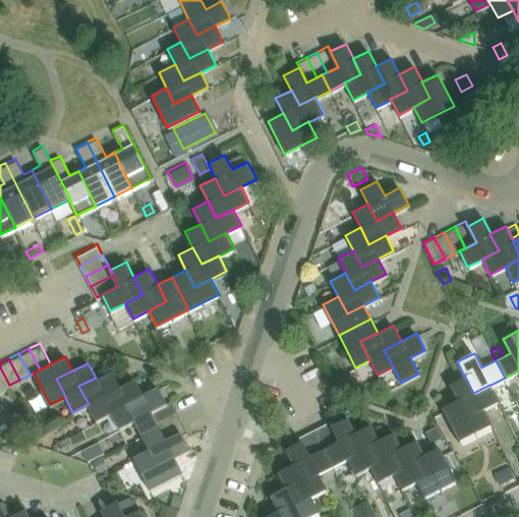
[(0,390),(9,385),(0,367),(0,390)]
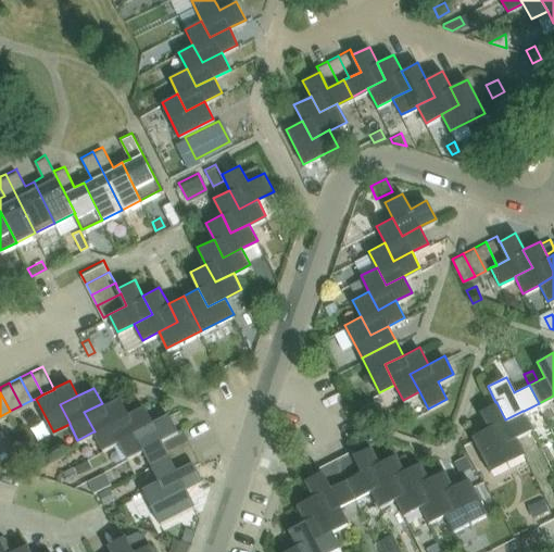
[(102,448),(118,439),(109,419),(126,411),(118,396),(102,403),(84,412),(95,431),(93,431),(102,448)]
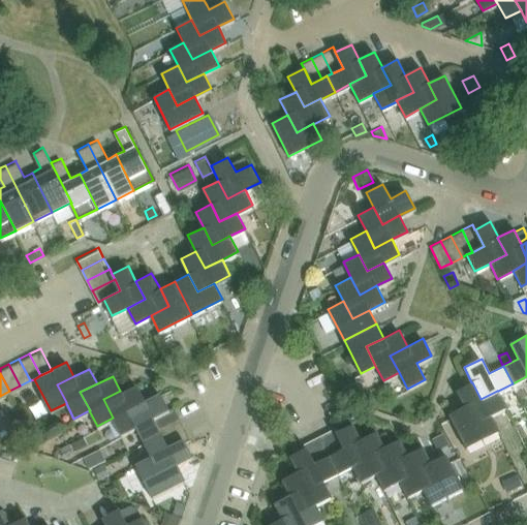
[(456,390),(464,405),(473,422),(490,413),(490,414),(505,406),(498,391),(497,391),(481,399),(472,382),(471,382),(456,390)]
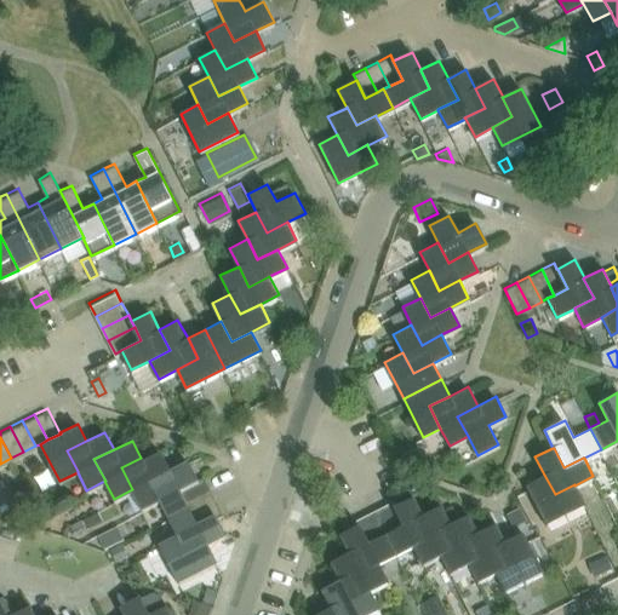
[(148,477),(169,467),(159,449),(141,459),(141,458),(121,467),(132,489),(142,510),(159,500),(160,500),(148,477)]
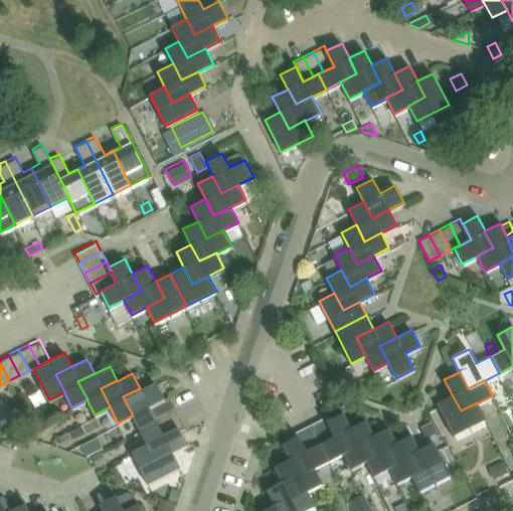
[(148,404),(163,396),(155,381),(140,388),(123,396),(133,415),(132,415),(140,430),(157,421),(154,416),(148,404)]
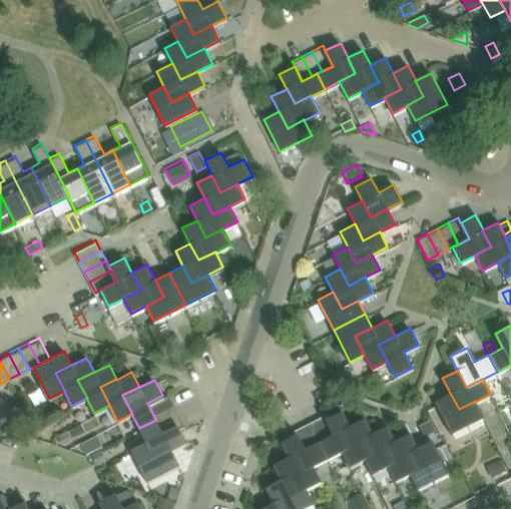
[(174,404),(168,394),(168,393),(162,395),(147,403),(153,415),(174,404)]
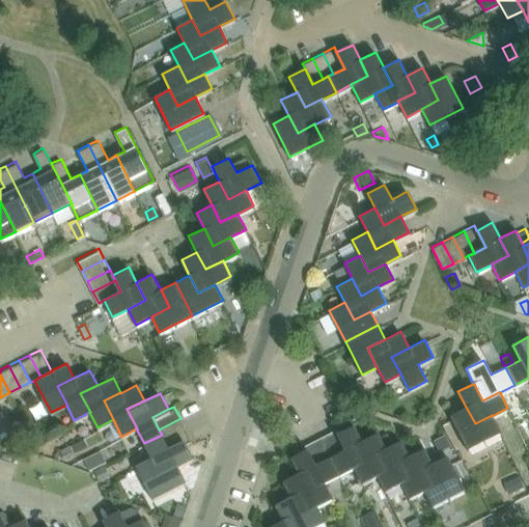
[(497,425),(492,416),(492,415),(475,423),(466,407),(450,414),(456,427),(468,447),(501,431),(497,425)]
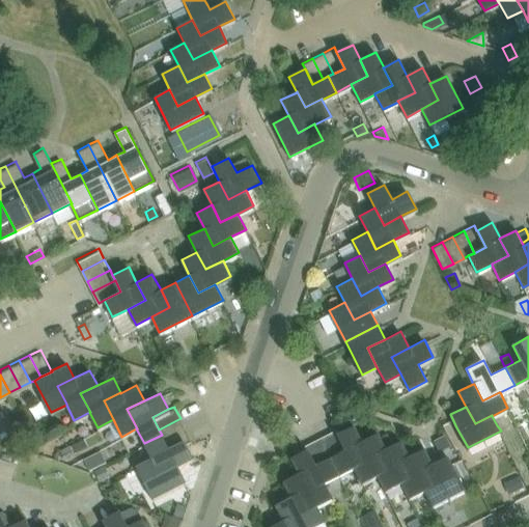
[(164,439),(185,428),(181,418),(159,430),(162,435),(164,439)]
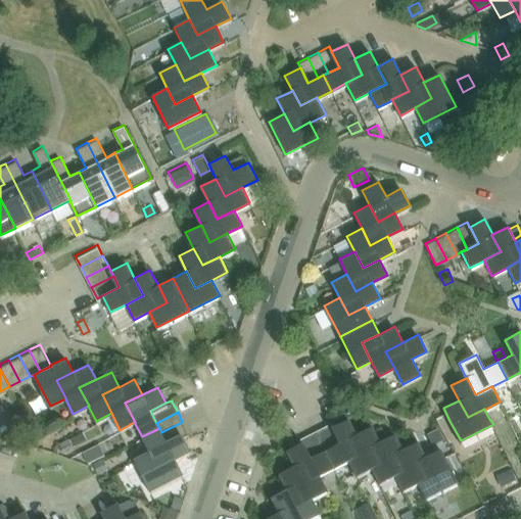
[(333,469),(347,462),(346,461),(363,452),(356,436),(356,435),(348,420),(331,428),(330,428),(338,443),(329,447),(323,451),(333,469)]
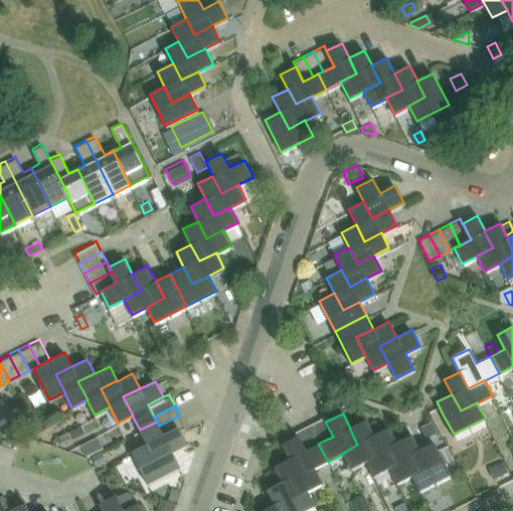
[(165,437),(179,430),(185,427),(179,415),(159,426),(165,437)]
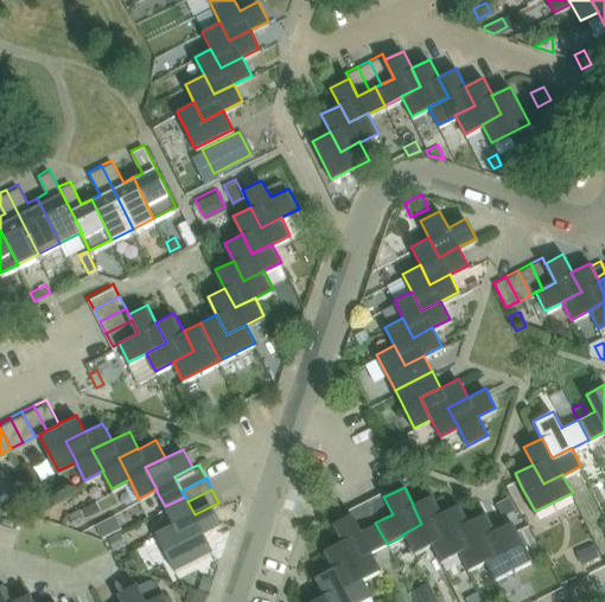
[(382,519),(393,514),(383,497),(384,497),(382,491),(370,497),(382,519)]
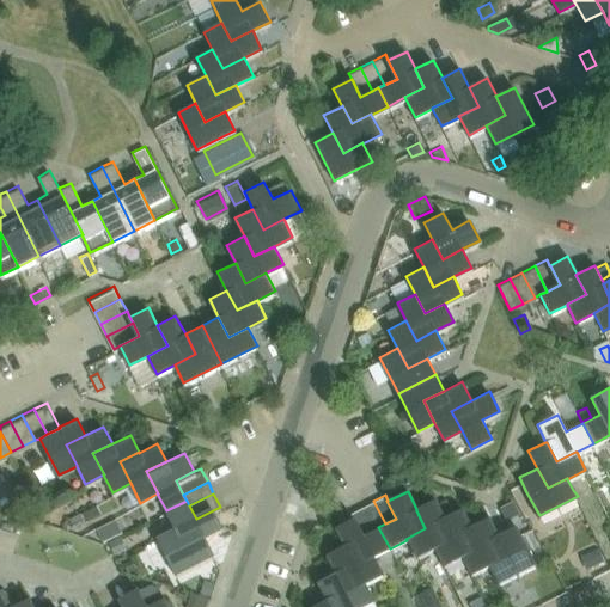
[(511,500),(498,506),(505,519),(517,513),(511,500)]
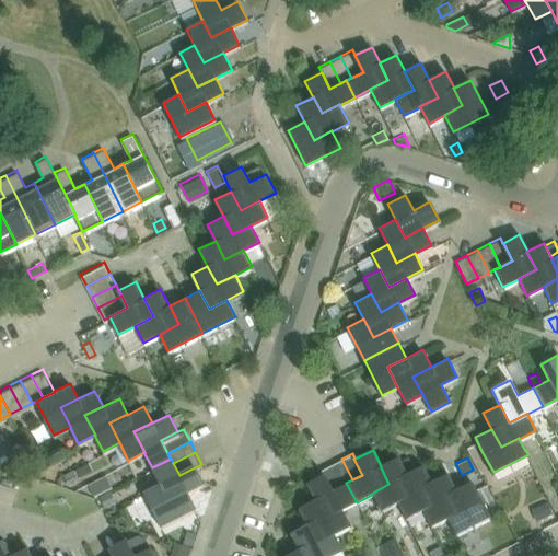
[(171,459),(152,467),(160,483),(169,500),(187,491),(202,484),(195,467),(179,475),(173,463),(171,459)]
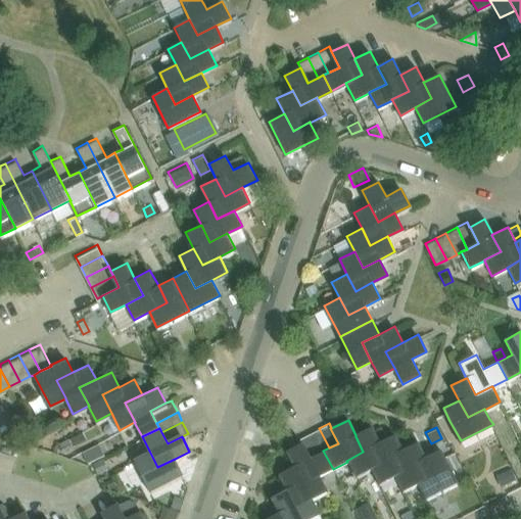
[(319,428),(309,433),(319,453),(323,451),(329,447),(319,428)]
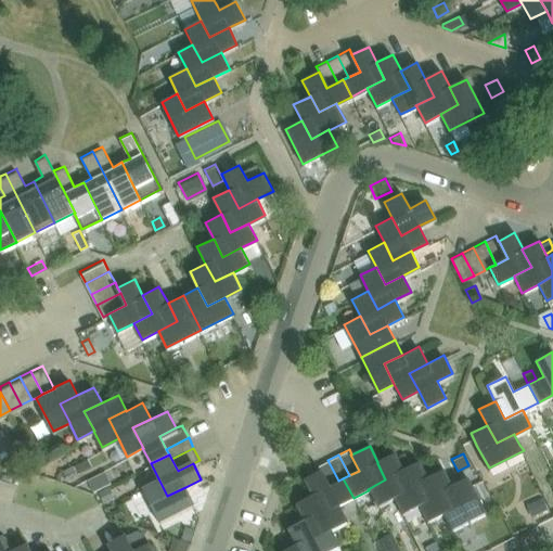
[(400,471),(401,471),(394,455),(377,462),(377,463),(385,479),(368,489),(369,490),(376,505),(393,498),(393,497),(409,488),(400,471)]
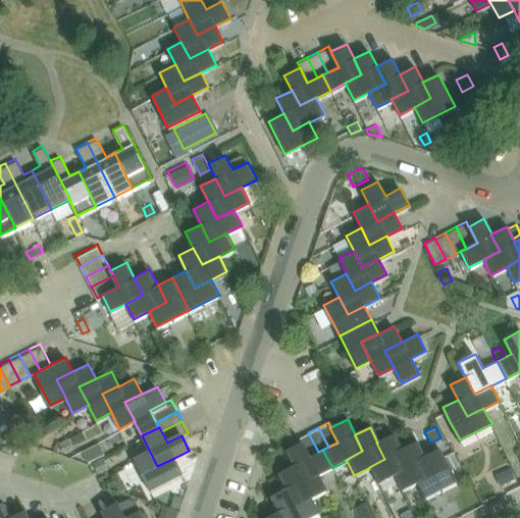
[(318,452),(308,432),(298,437),(301,443),(302,443),(309,457),(318,452)]
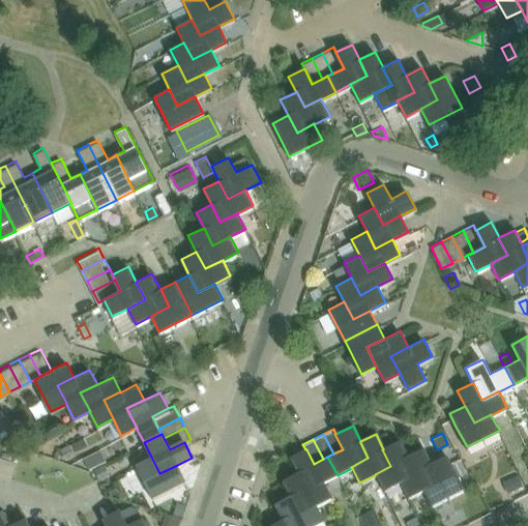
[(399,441),(383,449),(382,449),(390,466),(375,474),(375,475),(383,491),(399,483),(398,481),(414,473),(406,458),(407,457),(399,441)]
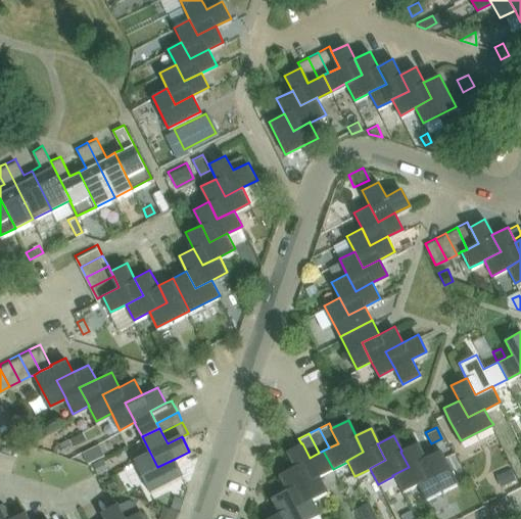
[(400,491),(416,484),(416,483),(432,475),(424,459),(425,458),(417,442),(401,451),(400,452),(409,467),(392,475),(393,476),(400,491)]
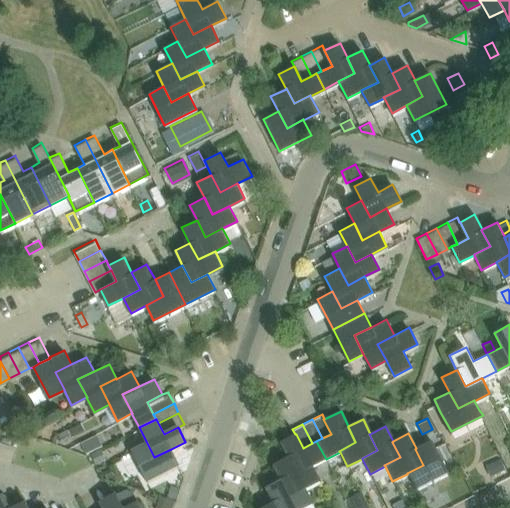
[(311,466),(326,459),(316,441),(312,443),(303,448),(296,434),(295,434),(279,442),(287,457),(288,456),(296,472),(311,465),(311,466)]
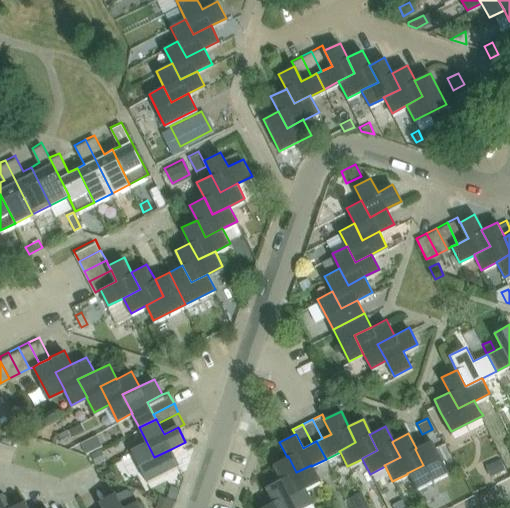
[(179,465),(171,449),(154,457),(146,441),(131,449),(147,481),(179,465)]
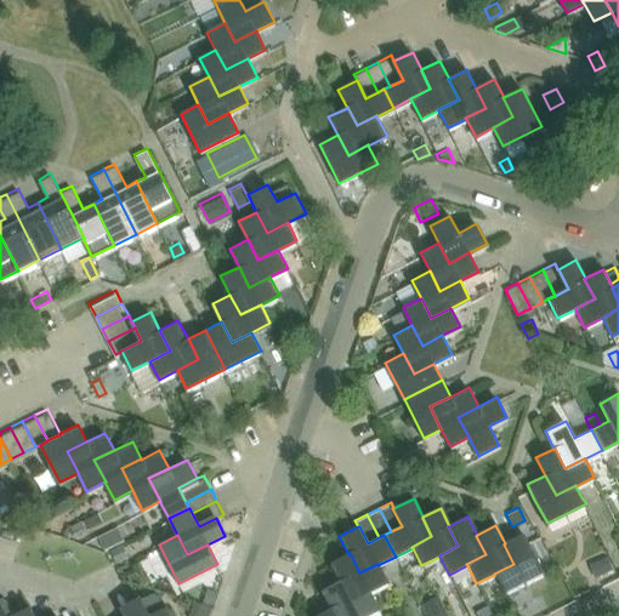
[(504,592),(543,572),(522,535),(505,543),(504,545),(514,564),(494,574),(494,575),(504,592)]
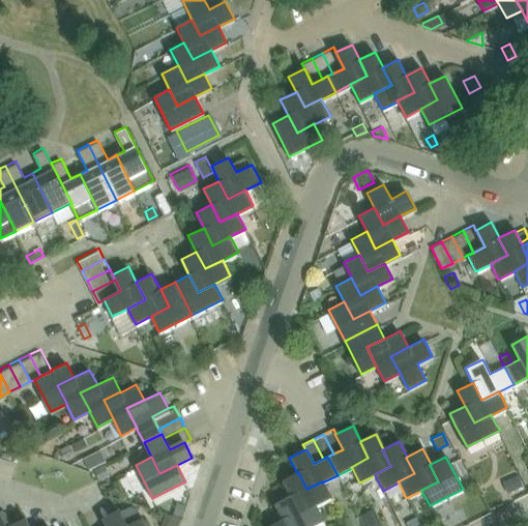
[(103,464),(92,469),(97,479),(108,474),(103,464)]
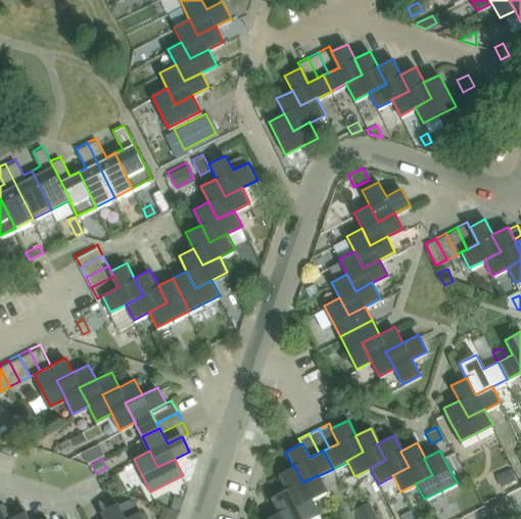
[(278,474),(286,489),(295,506),(311,498),(311,499),(326,491),(318,476),(318,475),(302,482),(294,466),(293,467),(278,474)]
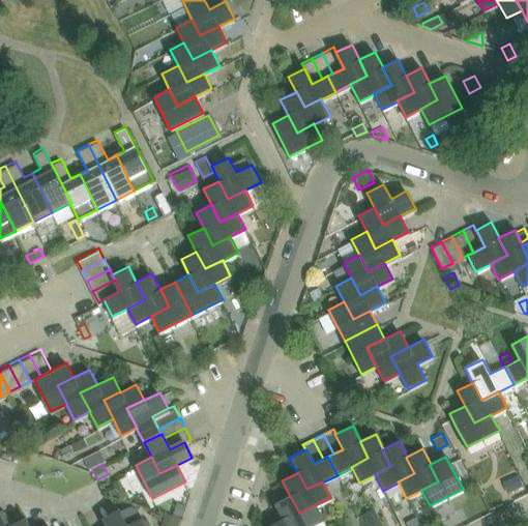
[(517,474),(501,480),(506,493),(522,486),(517,474)]
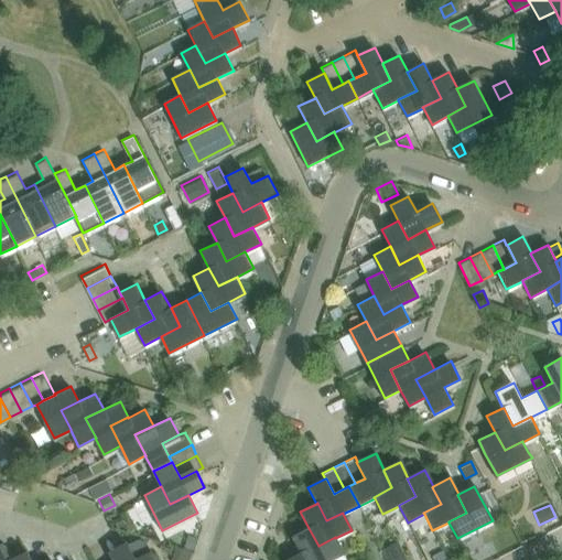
[(309,528),(291,537),(300,553),(301,552),(304,559),(333,559),(344,555),(335,538),(335,537),(319,546),(309,528)]
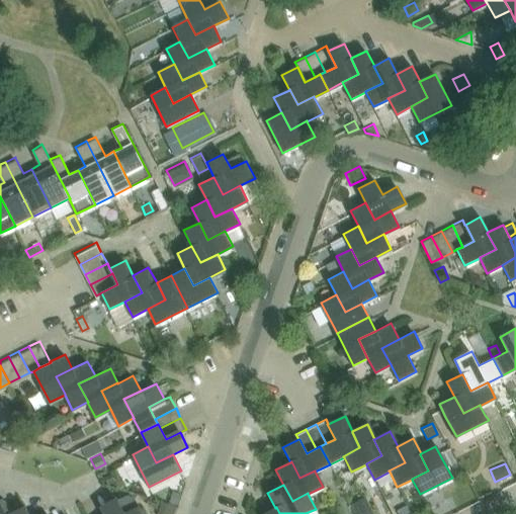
[(0,513),(10,513),(3,499),(0,500),(0,513)]
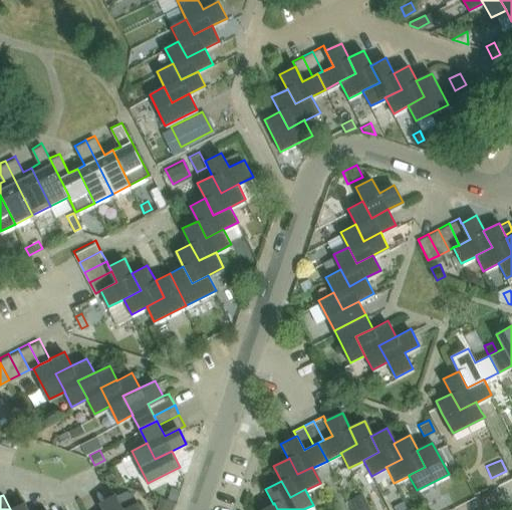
[(98,503),(101,509),(143,509),(139,502),(123,509),(115,495),(98,503)]
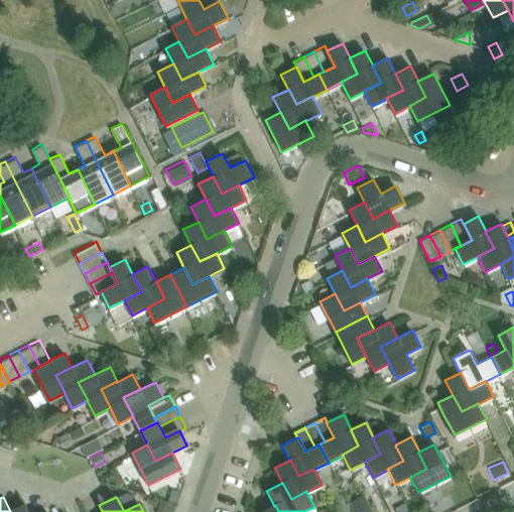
[(159,499),(154,511),(171,511),(174,504),(159,499)]
